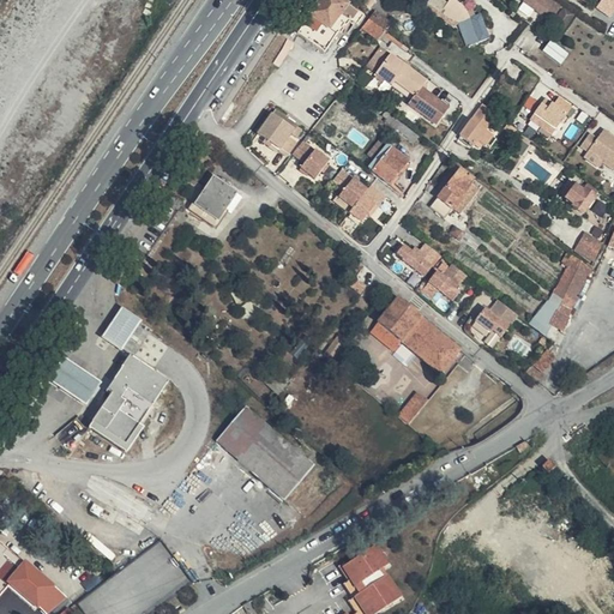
[(293,0),(290,4),(305,13),(313,0),(293,0)]
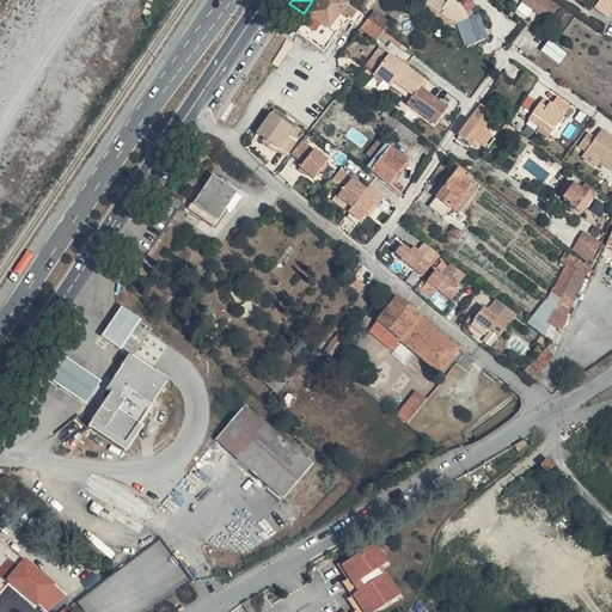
[(353,5),(347,0),(312,0),(304,13),(293,30),(319,50),(346,13),(352,16),(355,10),(350,7),(353,5)]
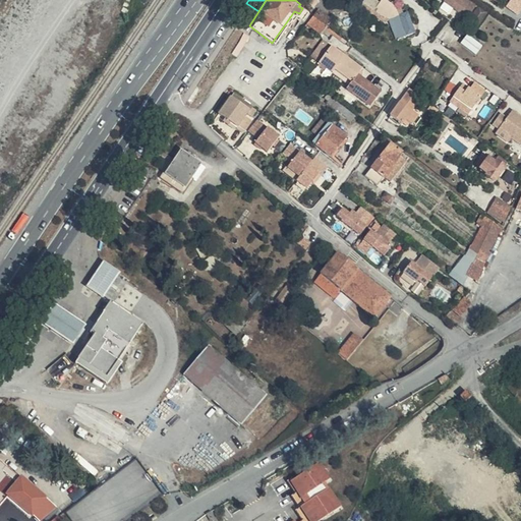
[(380,0),(380,1),(377,0),(362,0),(358,7),(386,25),(389,21),(396,41),(416,34),(408,12),(403,14),(401,7),(392,1),(391,3),(386,0),(380,0)]
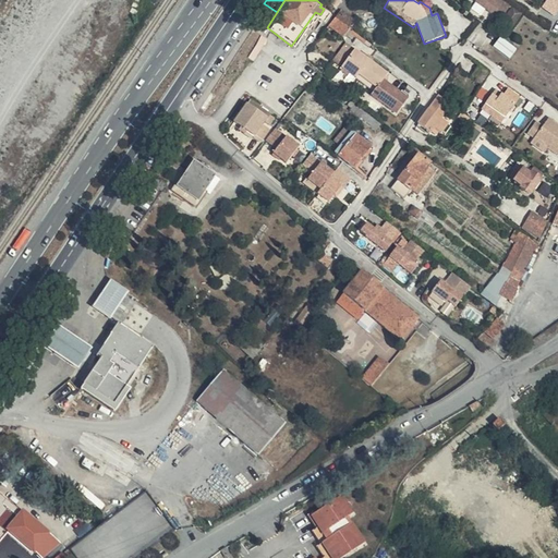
[(501,0),(499,0),(494,9),(499,13),(507,3),(501,0)]
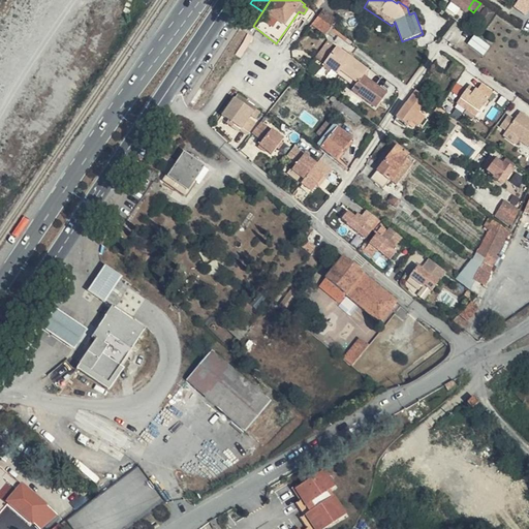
[(318,3),(307,18),(321,29),(333,13),(318,3)]
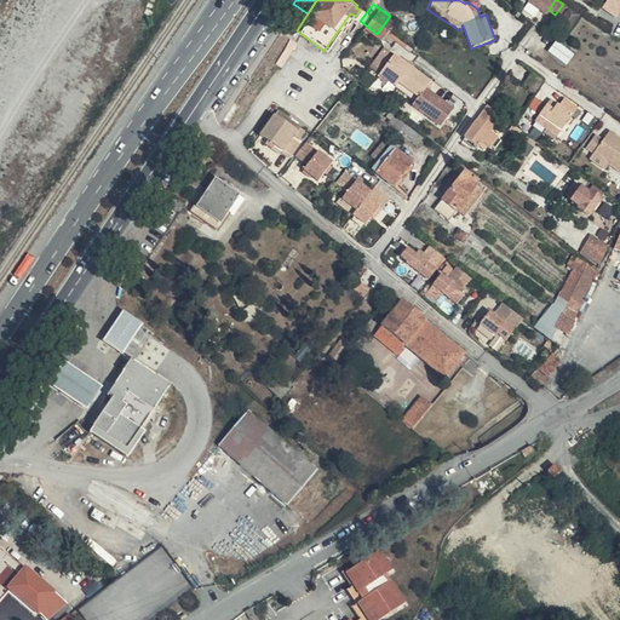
[(573,11),(563,4),(555,15),(564,22),(573,11)]
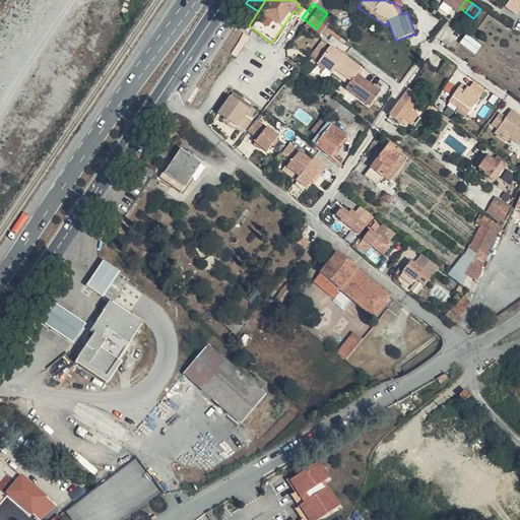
[(271,43),(249,25),(246,30),(268,47),(271,43)]
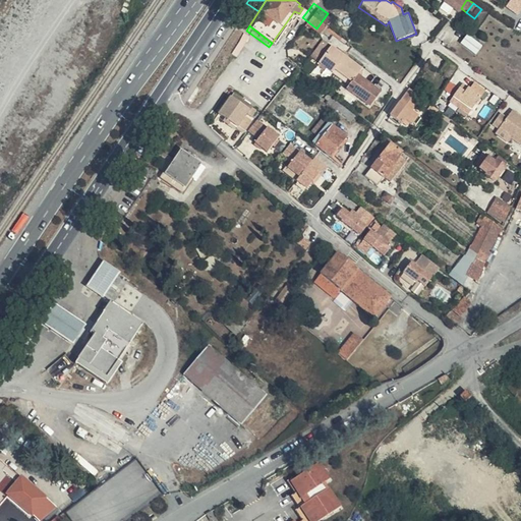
[(269,47),(246,31),(243,34),(266,51),(269,47)]
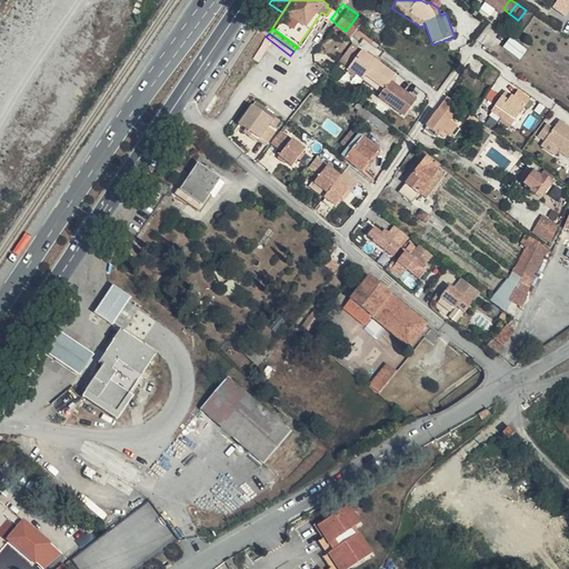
[(528,46),(511,35),(503,45),(519,57),(528,46)]
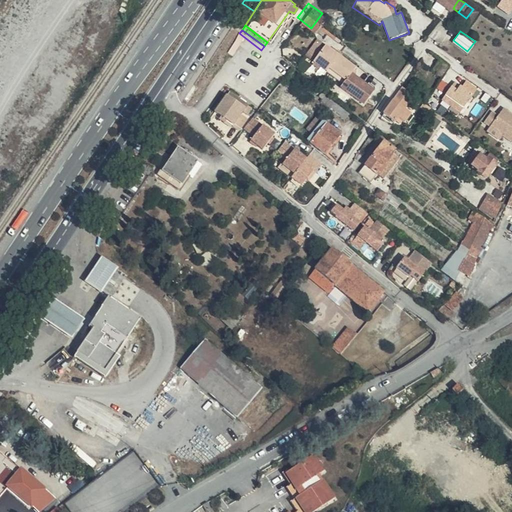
[(312,59),(324,43),(317,38),(305,53),(312,59)]
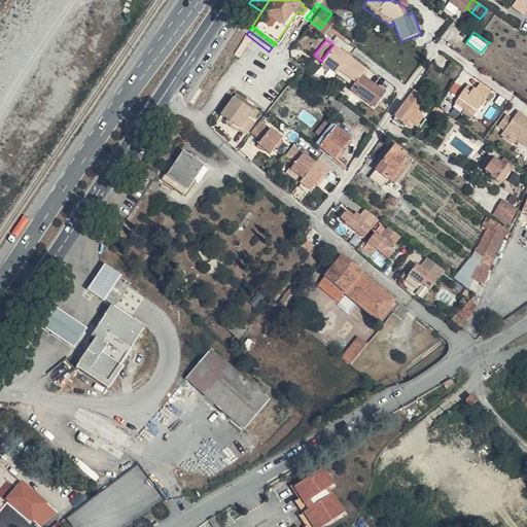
[(364,65),(335,43),(334,44),(321,61),(330,68),(334,71),(337,67),(354,79),(351,83),(348,88),(374,106),(385,91),(359,72),(364,65)]
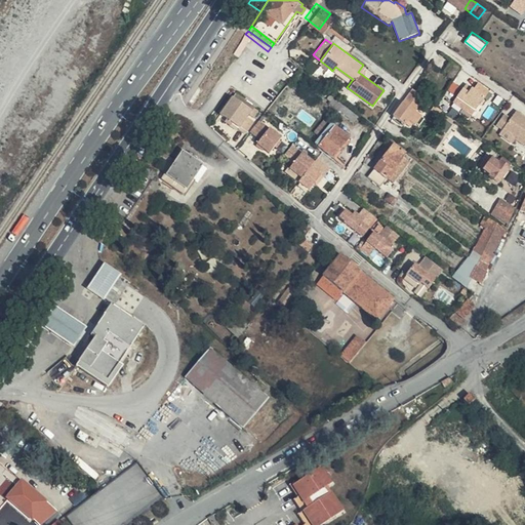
[(332,71),(350,83),(353,79),(335,67),(332,71)]
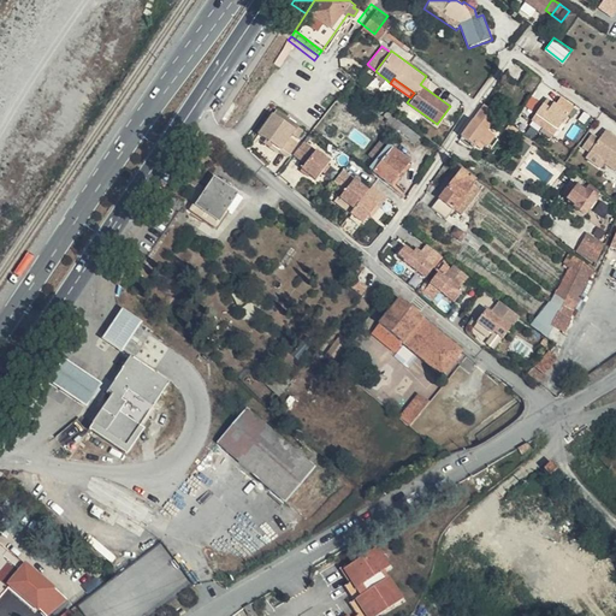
[(388,87),(383,84),(375,95),(379,98),(388,87)]
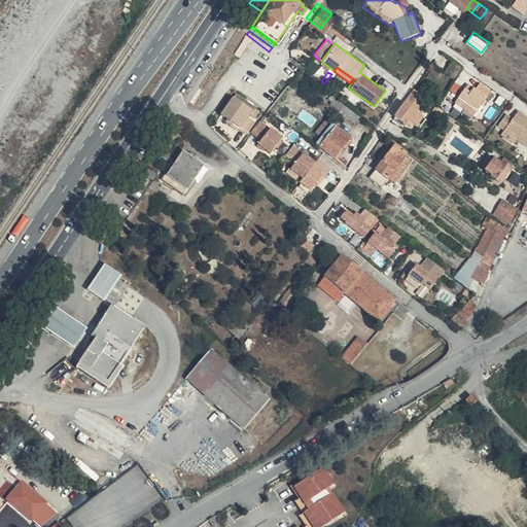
[(457,97),(476,110),(490,89),(478,80),(472,88),(468,93),(461,89),(457,97)]
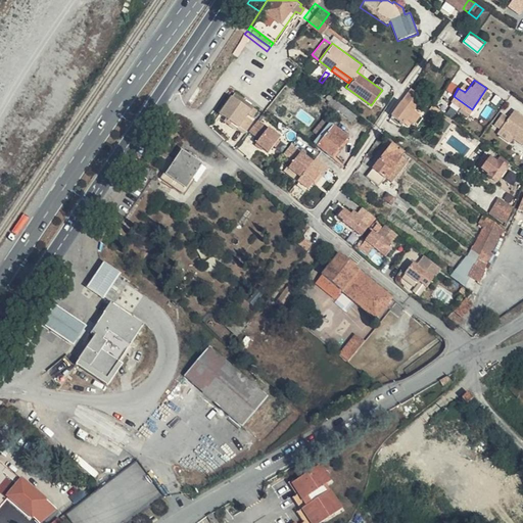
[(465,92),(469,87),(462,82),(458,88),(465,92)]
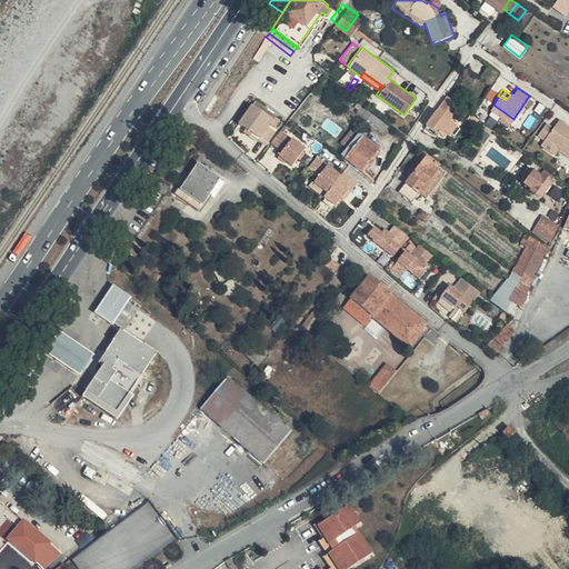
[(256,100),(251,105),(261,111),(265,107),(256,100)]
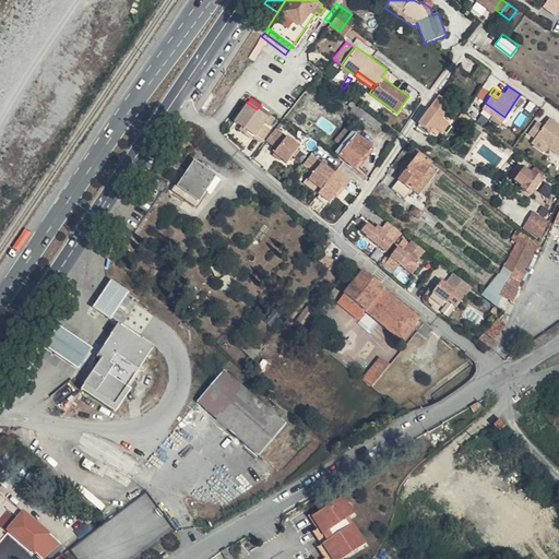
[(437,100),(436,99),(417,128),(431,137),(435,132),(445,139),(453,129),(439,119),(447,106),(437,100)]
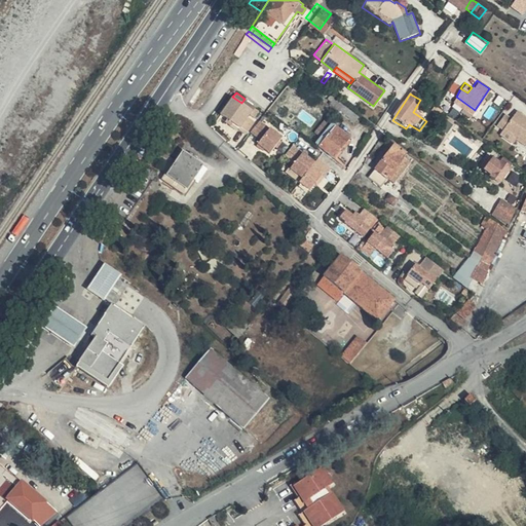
[(241,103),(232,97),(221,113),(242,129),(252,117),(248,114),(254,106),(245,99),(241,103)]
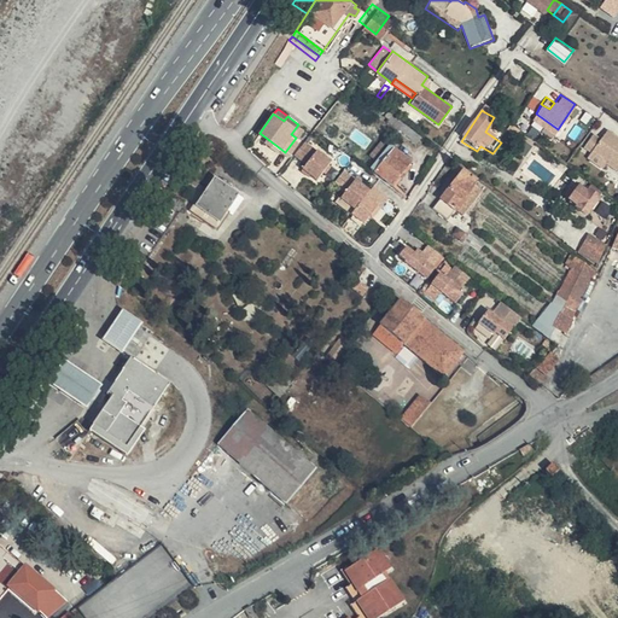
[(554,135),(558,129),(536,114),(531,121),(554,135)]
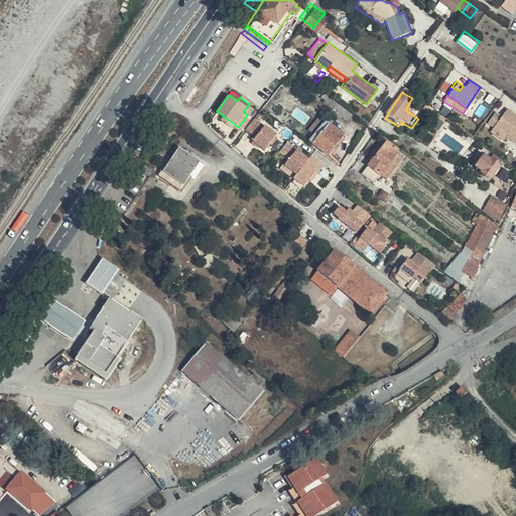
[(326,105),(329,100),(323,96),(319,101),(326,105)]
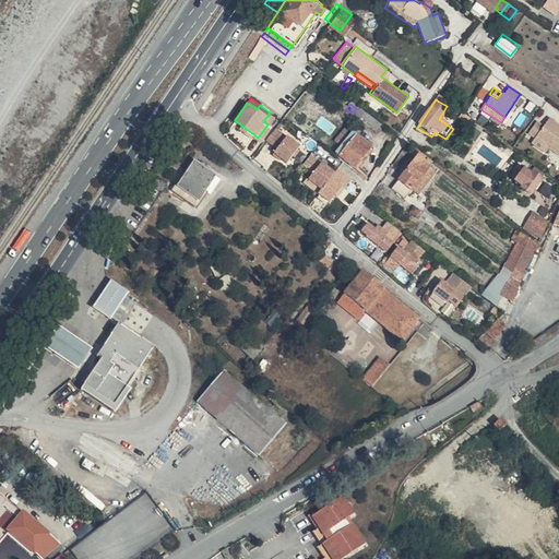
[(377,123),(356,108),(353,114),(372,130),(377,123)]
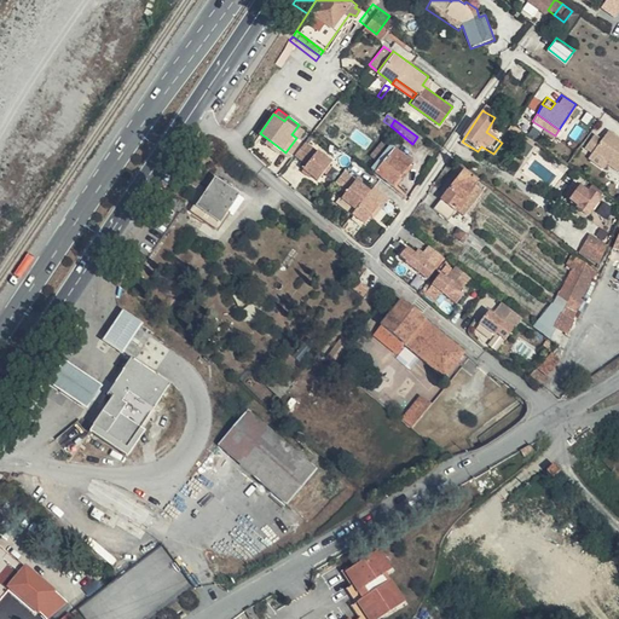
[(527,132),(515,125),(513,123),(508,129),(521,139),(527,132)]
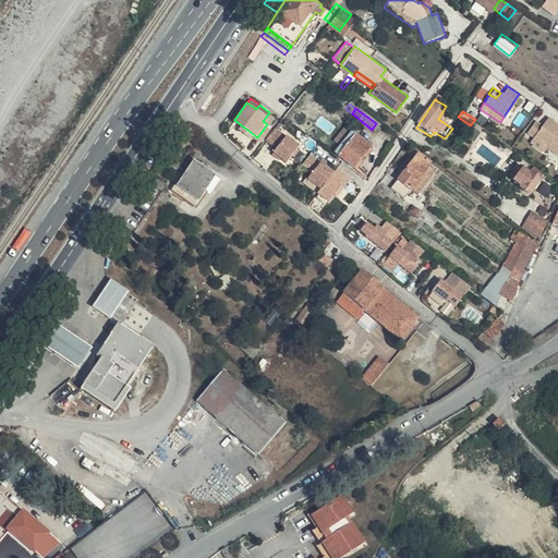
[(557,150),(557,123),(548,117),(541,125),(534,121),(526,132),(534,137),(535,136),(548,144),(548,146),(557,153),(557,150)]
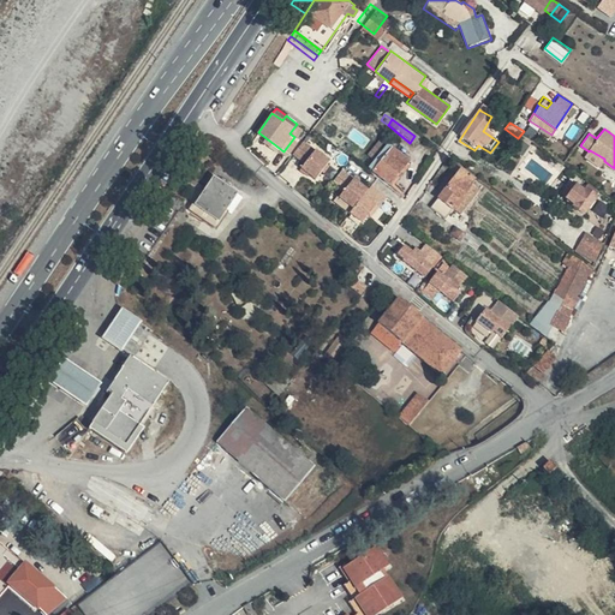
[(380,154),(387,143),(378,137),(370,148),(374,151),(380,154)]
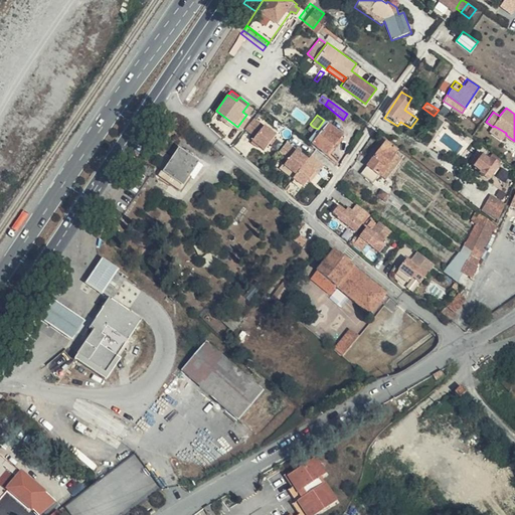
[(251,116),(242,127),(252,136),(249,140),(263,149),(274,132),(251,116)]
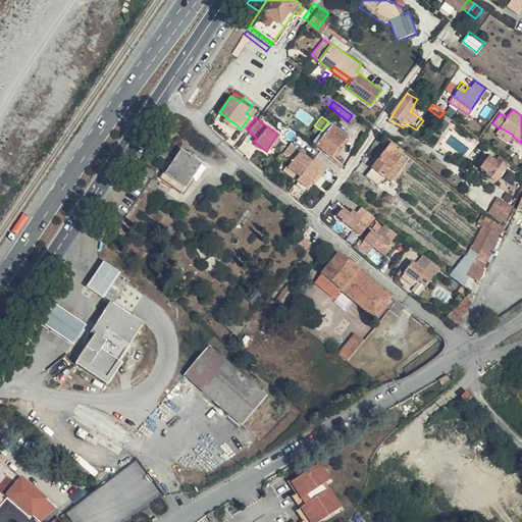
[(345,133),(328,121),(322,131),(317,128),(311,138),(330,152),(345,133)]
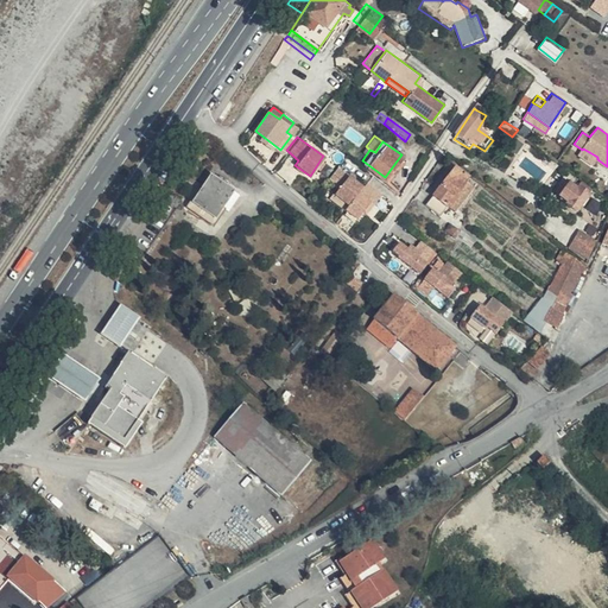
[(597,157),(583,149),(582,150),(578,154),(594,165),(597,159),(597,157)]
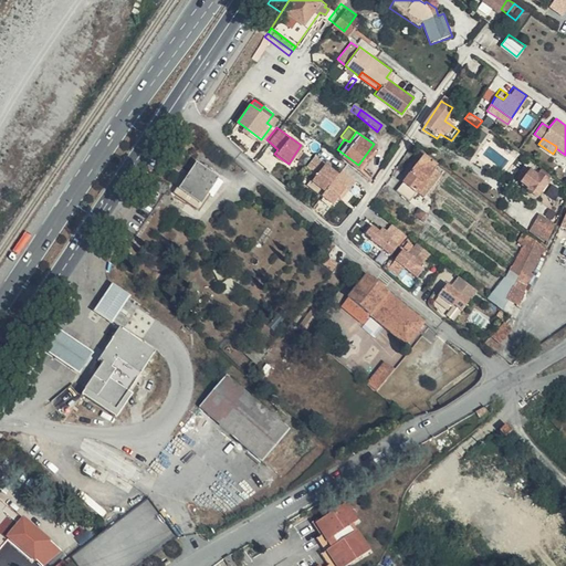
[(308,170),(317,158),(311,154),(302,165),(308,170)]
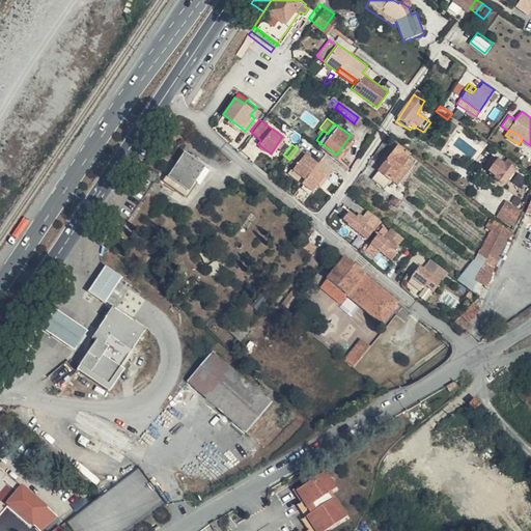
[(408,152),(397,145),(373,178),(381,184),(385,179),(388,180),(390,178),(406,156),(408,152)]
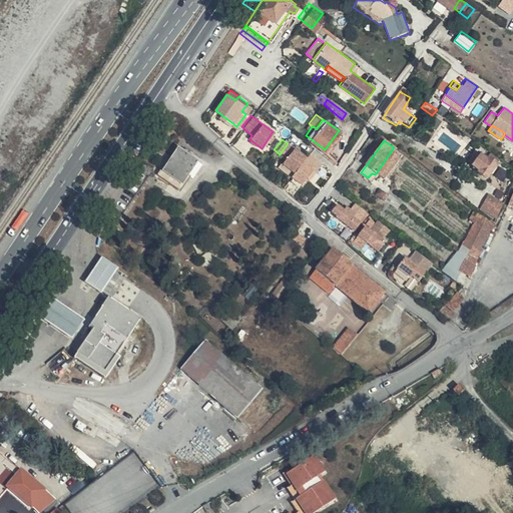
[(164,147),(148,169),(154,173),(157,171),(175,183),(190,161),(194,164),(199,158),(174,141),(168,149),(164,147)]
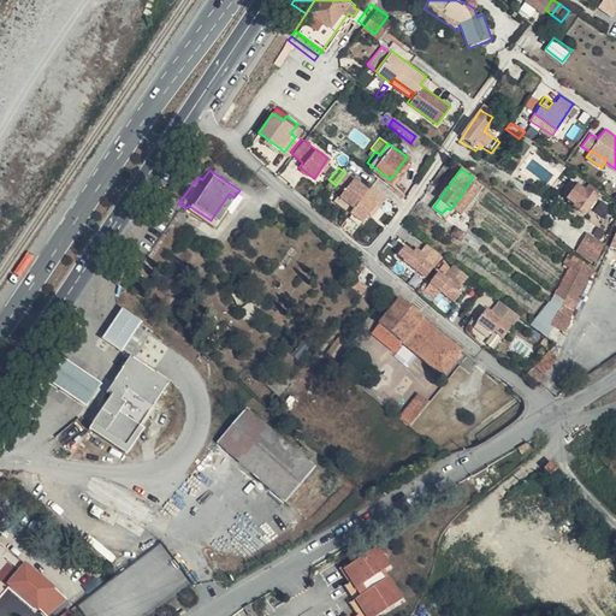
[(345,172),(336,185),(339,189),(336,195),(349,206),(344,212),(356,221),(373,201),(361,191),(363,188),(345,172)]
